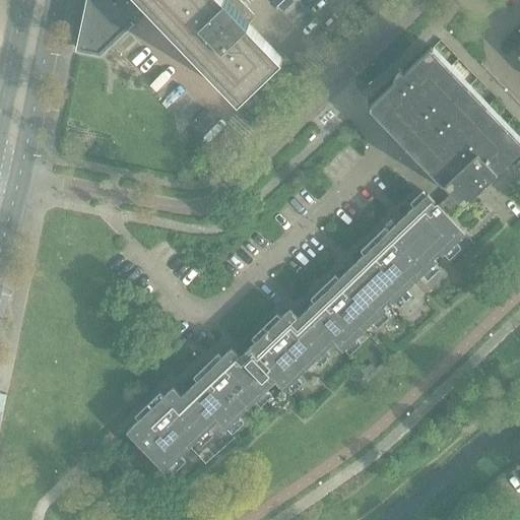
[(85,0),(75,51),(99,56),(100,53),(148,6),(142,0),(85,0)]
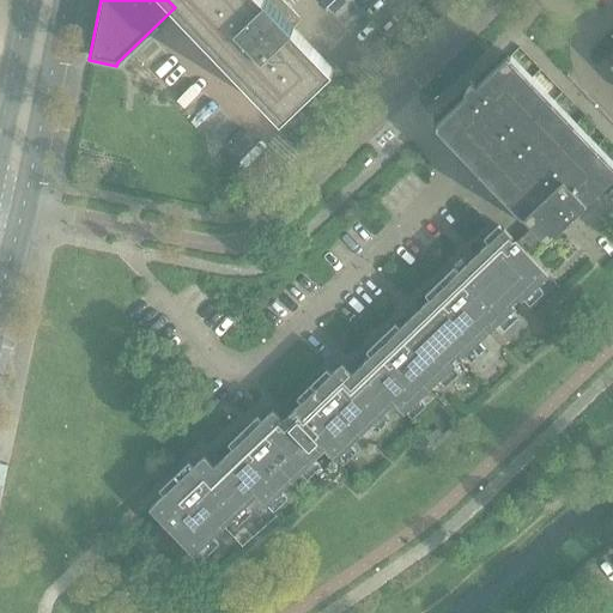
[(293,28),(302,19),(283,0),(168,0),(175,7),(177,8),(283,119),(333,70),(293,28)]
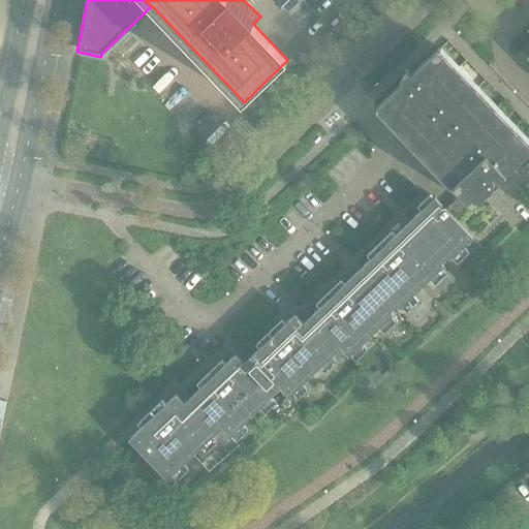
[(528,152),(528,144),(514,127),(510,129),(474,91),(437,53),(439,50),(438,49),(411,74),(408,71),(401,79),(403,82),(376,107),(461,195),(469,205),(472,207),(484,196),(528,152)]
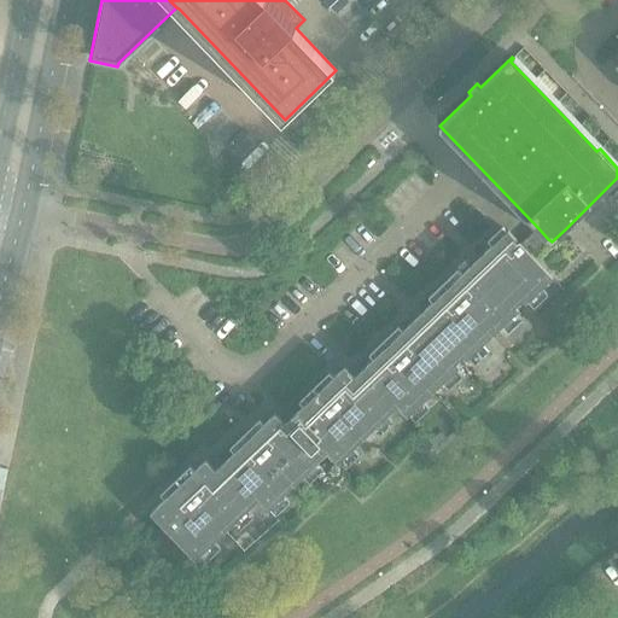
[(531,256),(548,239),(538,228),(520,245),(531,256)]
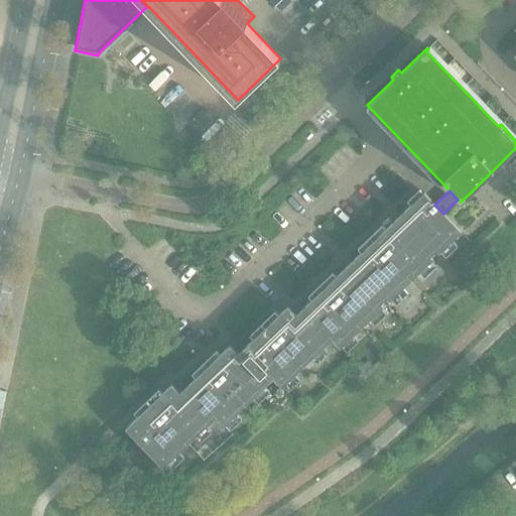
[(443,214),(434,205),(423,192),(401,214),(438,254),(462,232),(443,214)]
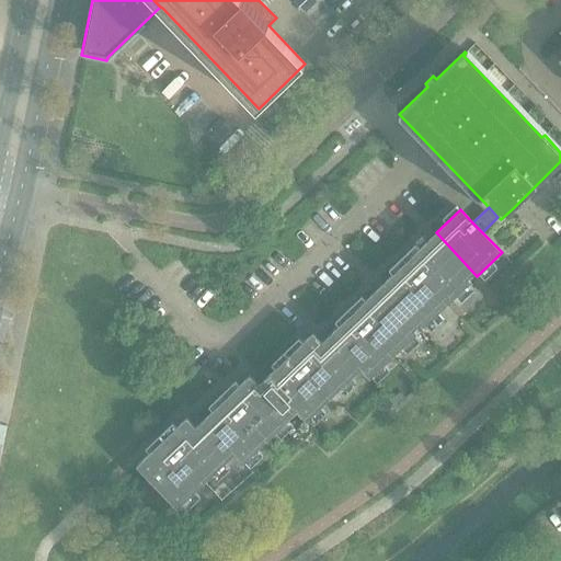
[(423,328),(470,282),(477,276),(436,232),(384,284),(423,328)]
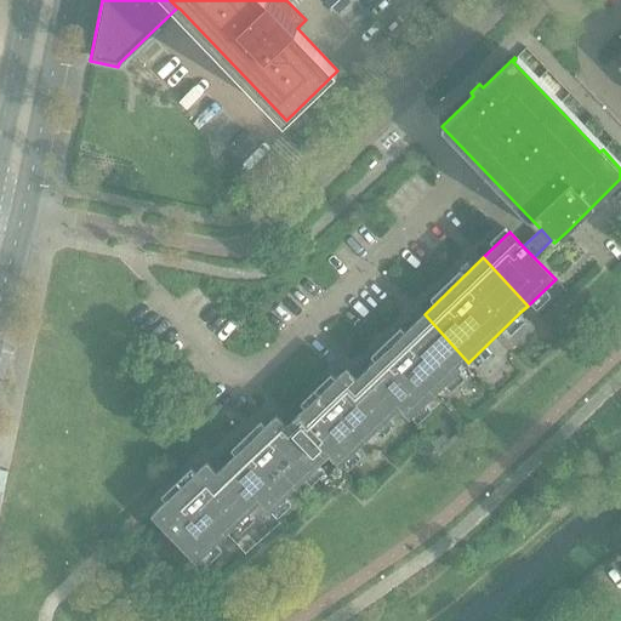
[(409,420),(461,370),(468,363),(425,314),(364,372),(399,409),(409,420)]
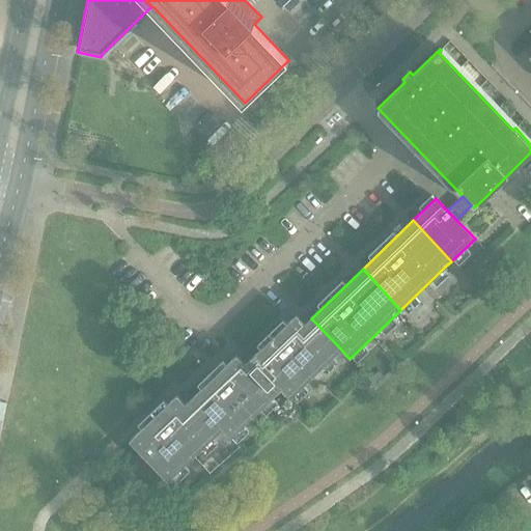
[(289,399),(334,357),(341,350),(311,318),(305,325),(297,315),(252,358),(281,390),(289,399)]
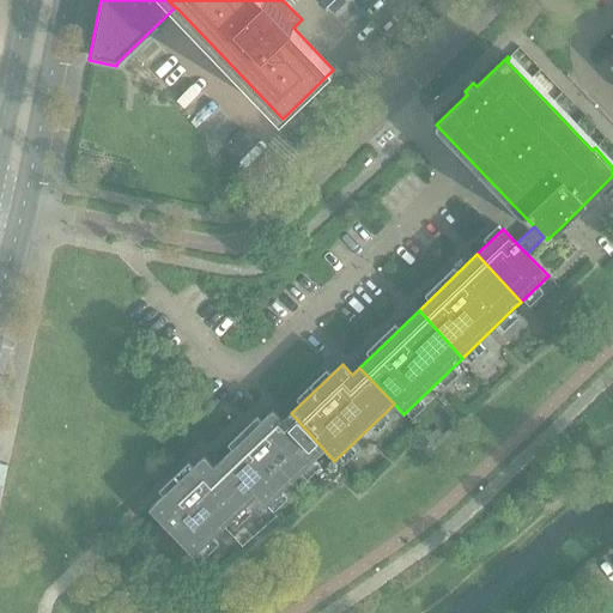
[(266,507),(317,457),(325,450),(291,413),(283,422),(273,411),(223,459),(256,497),(266,507)]
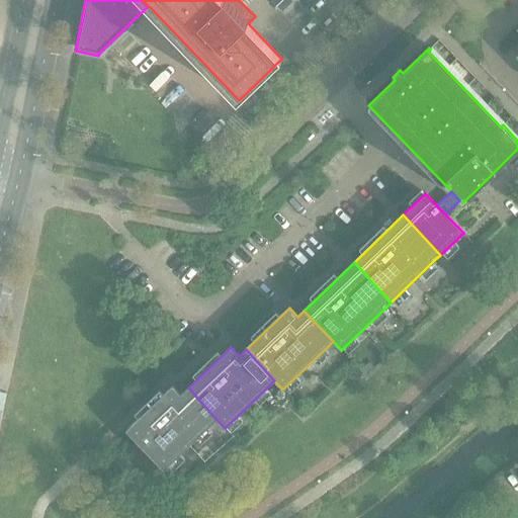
[(189,445),(209,426),(217,420),(188,387),(181,395),(172,385),(125,430),(138,443),(145,450),(164,469),(189,445)]
